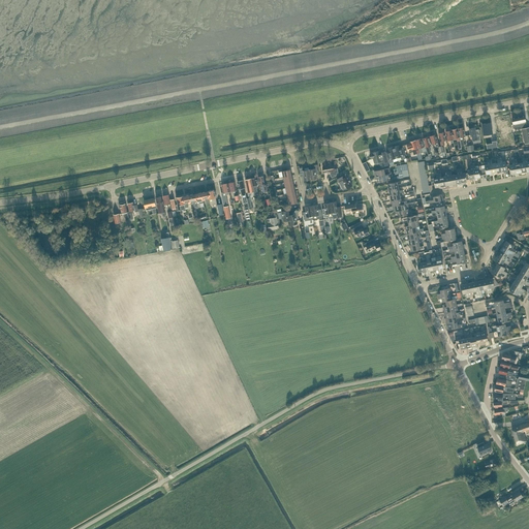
[(515,128),(521,126),(525,146),(528,145),(528,127),(527,128),(525,116),(512,118),(515,128)]
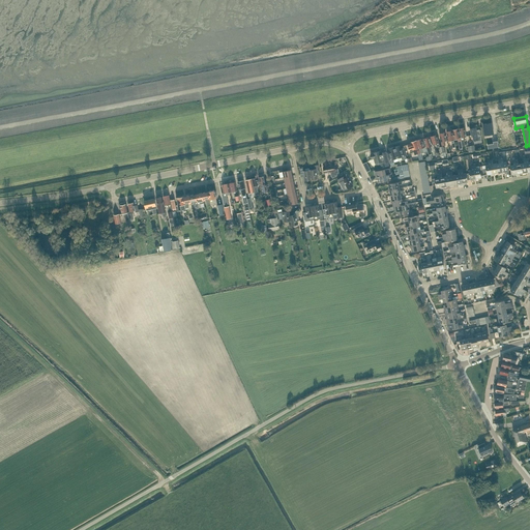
[(510,130),(509,119),(502,121),(502,123),(499,123),(500,130),(503,129),(504,131),(510,130)]
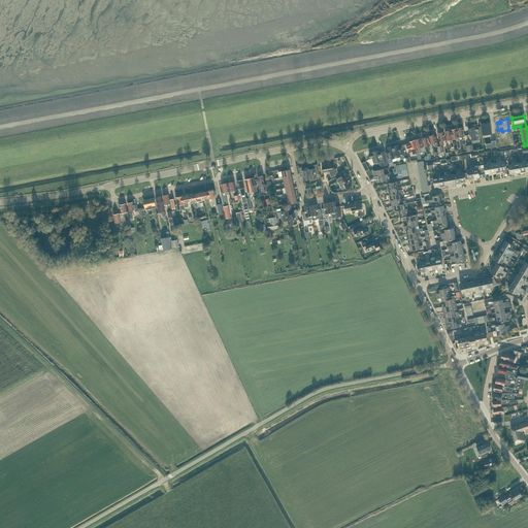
[(492,134),(490,123),(482,124),(483,135),(492,134)]
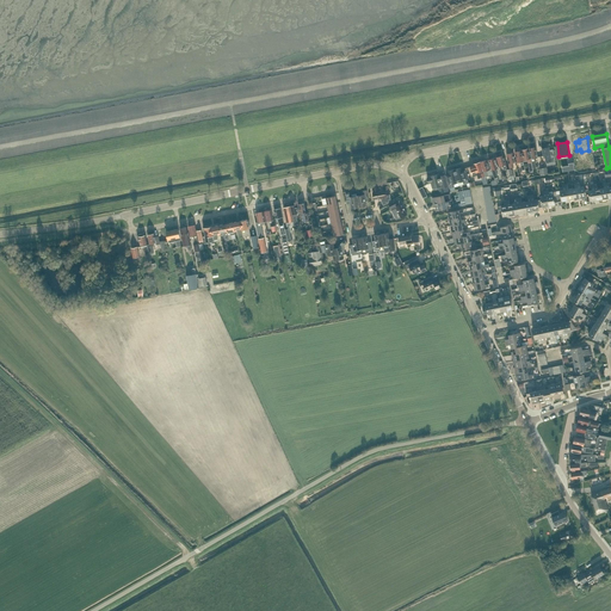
[(553,150),(550,152),(549,148),(543,150),(544,156),(545,156),(547,164),(548,164),(548,166),(555,165),(555,161),(553,150)]
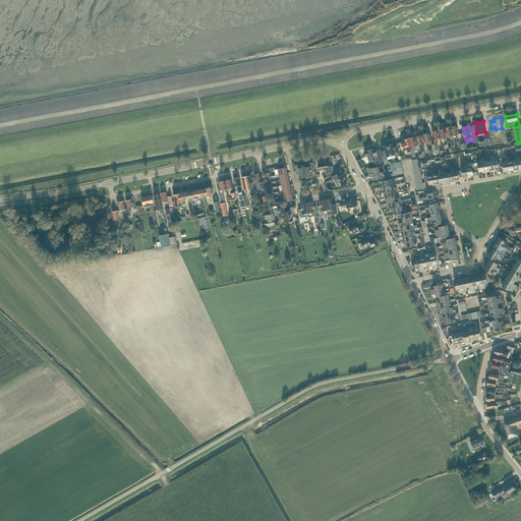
[(455,145),(453,136),(451,127),(446,128),(448,136),(450,136),(452,148),(455,147),(455,145)]
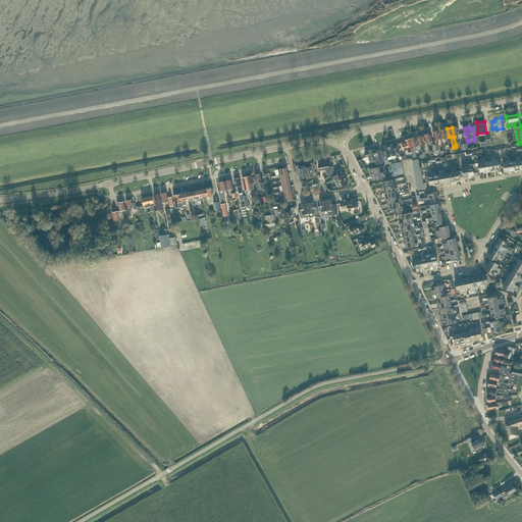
[(448,138),(447,129),(440,131),(442,139),(445,139),(446,146),(449,145),(448,138)]
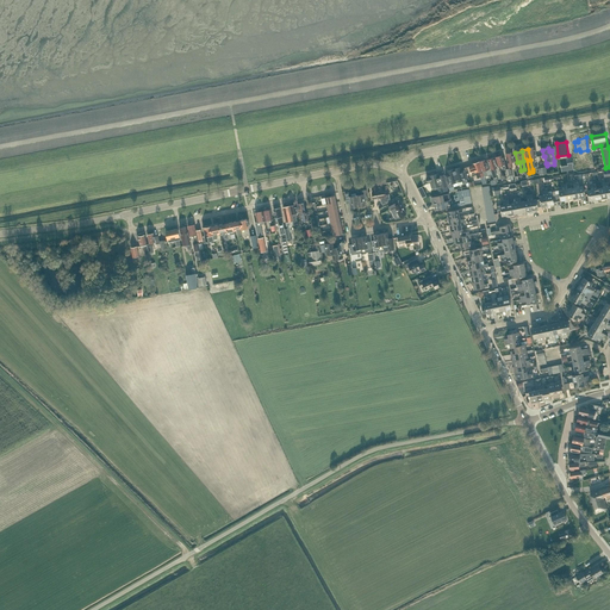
[(505,165),(506,165),(504,156),(497,157),(500,167),(503,166),(503,169),(506,168),(505,165)]
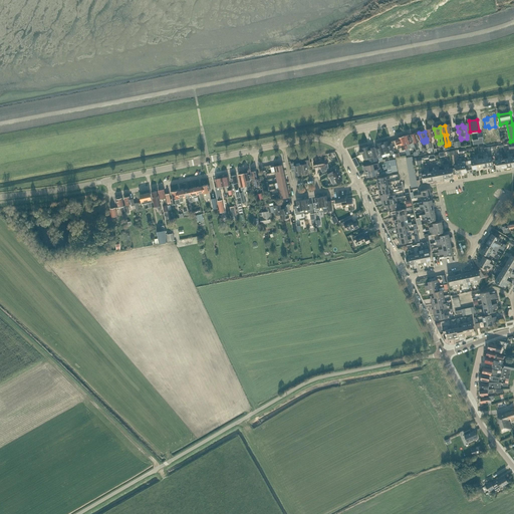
[(415,148),(416,148),(414,142),(413,143),(411,135),(405,137),(409,150),(412,149),(415,148)]
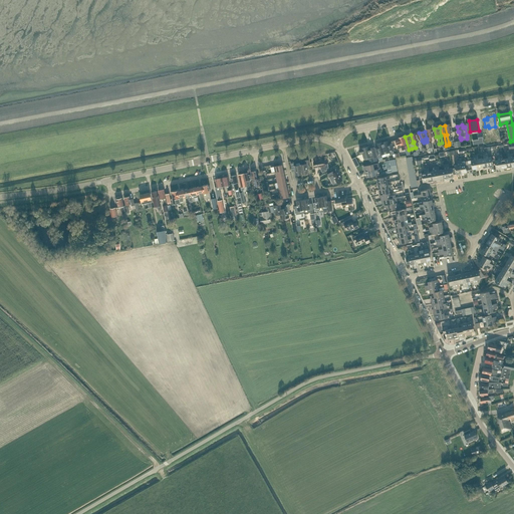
[(400,140),(397,141),(399,149),(401,148),(402,151),(406,150),(407,156),(411,155),(409,150),(405,137),(400,139),(400,140)]
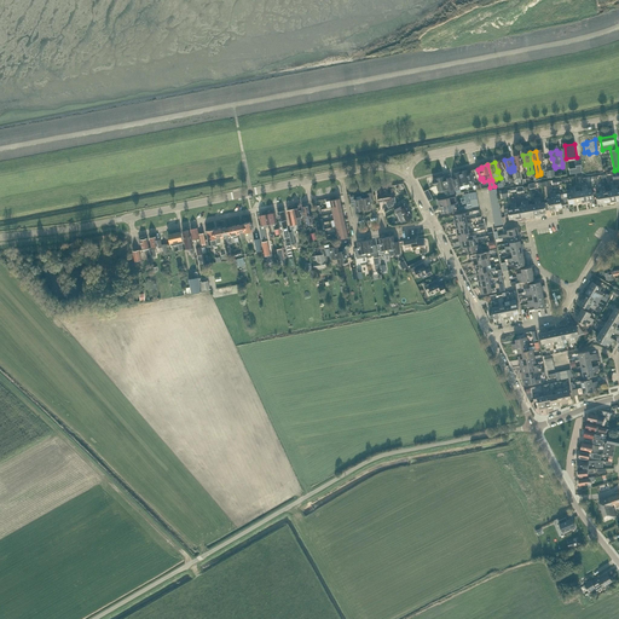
[(461,172),(464,185),(469,184),(469,187),(473,186),(474,185),(470,173),(468,174),(467,171),(461,172)]
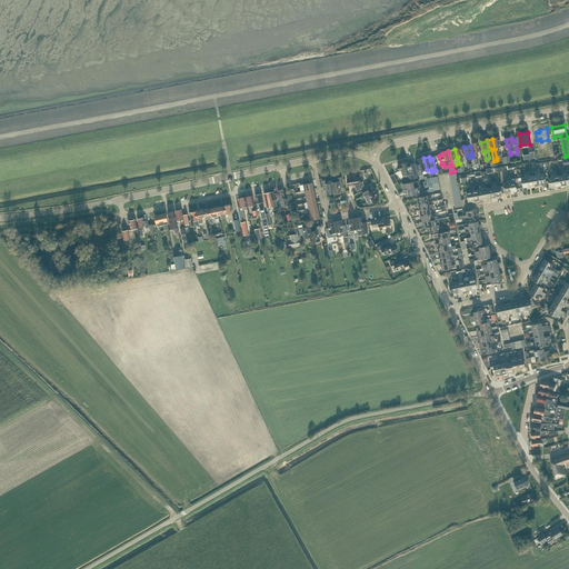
[(422,171),(427,170),(423,158),(417,160),(418,163),(416,163),(419,176),(423,175),(422,171)]
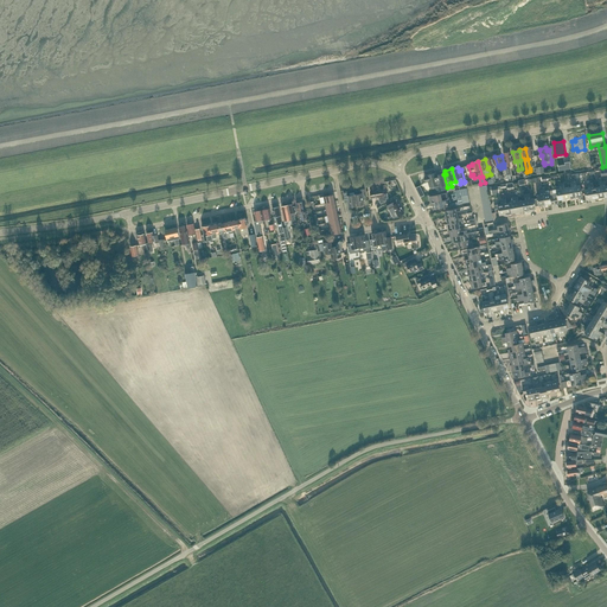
[(439,185),(440,191),(446,190),(442,178),(438,179),(435,173),(427,176),(427,177),(425,177),(426,183),(428,181),(429,187),(439,185)]
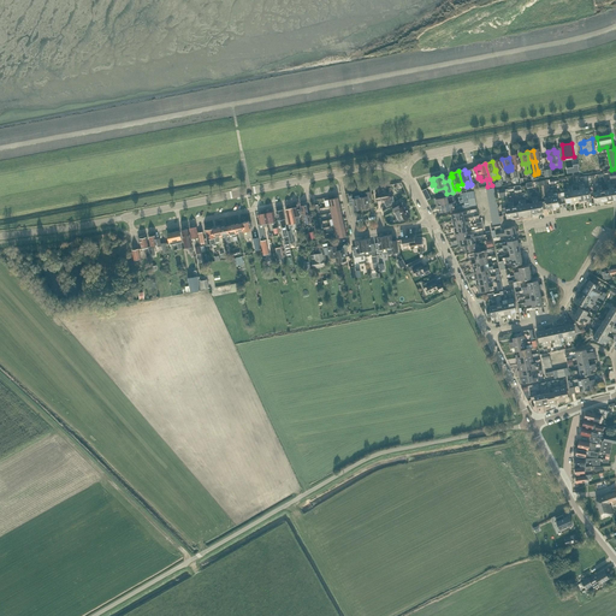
[(603,191),(602,185),(602,183),(599,184),(599,185),(602,203),(605,203),(604,201),(609,201),(606,190),(603,191)]
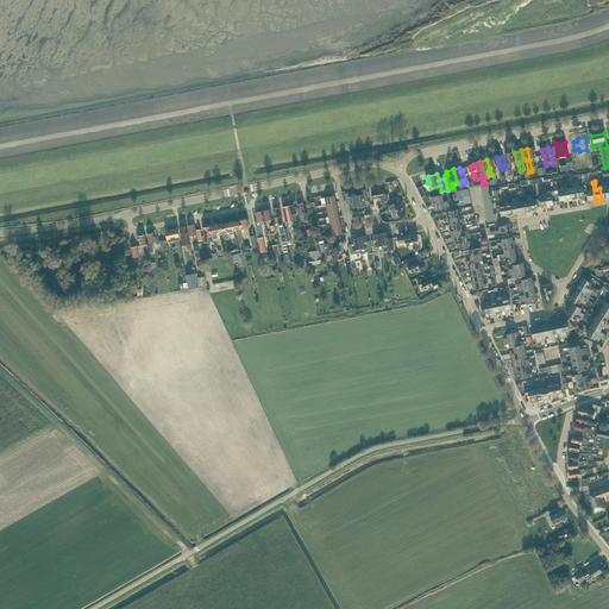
[(588,189),(583,189),(583,187),(579,187),(578,182),(576,182),(578,200),(581,200),(581,198),(584,198),(584,196),(588,196),(588,190),(588,189)]
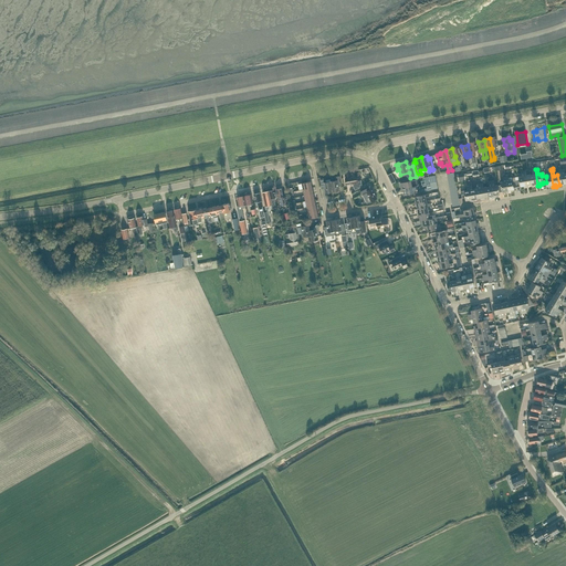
[(524,188),(526,188),(524,171),(521,171),(522,177),(519,177),(515,177),(516,187),(524,186),(524,188)]
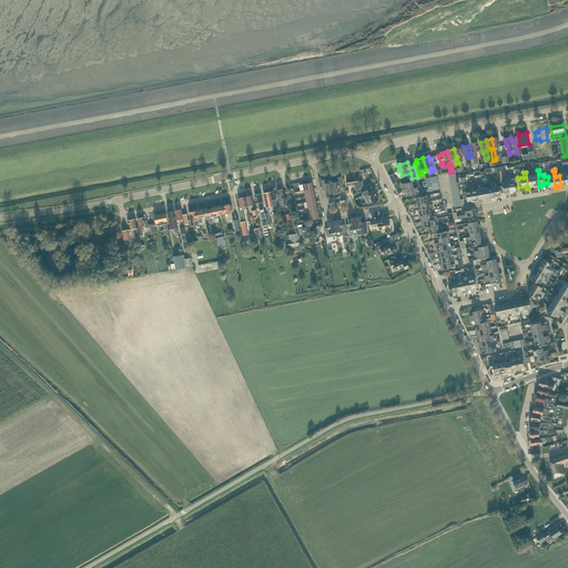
[(361,188),(363,188),(362,181),(358,182),(358,176),(352,178),(351,173),(346,174),(347,179),(346,179),(347,186),(354,185),(355,189),(356,191),(361,189),(361,188)]
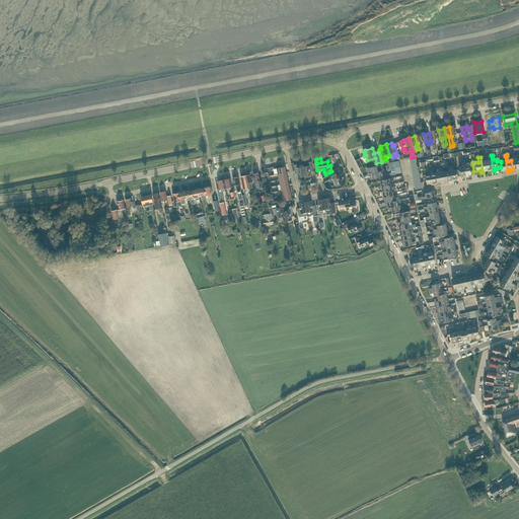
[(422,189),(417,161),(417,159),(411,160),(416,190),(422,189)]
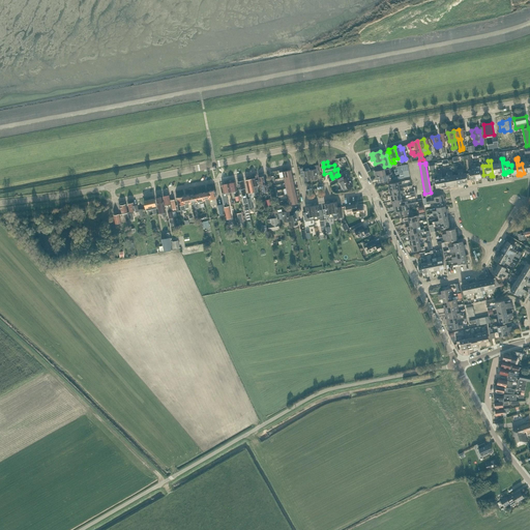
[(476,167),(476,165),(476,164),(473,164),(474,165),(476,181),(478,180),(478,179),(481,178),(481,176),(483,175),(482,166),(479,167),(479,166),(476,167)]
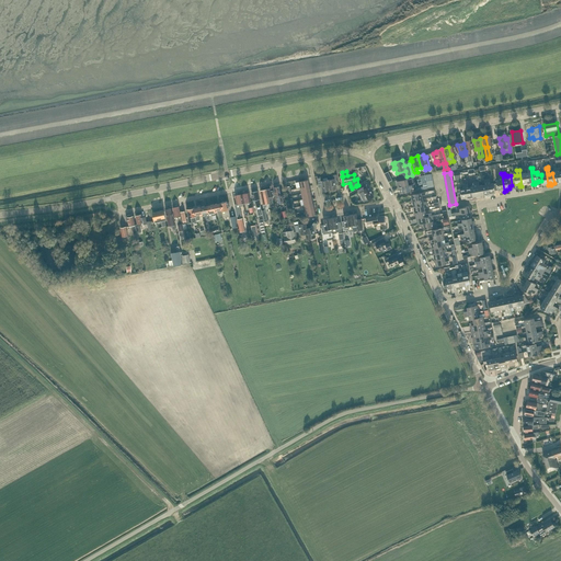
[(328,180),(330,191),(336,190),(334,182),(338,181),(336,174),(331,175),(332,179),(328,180)]
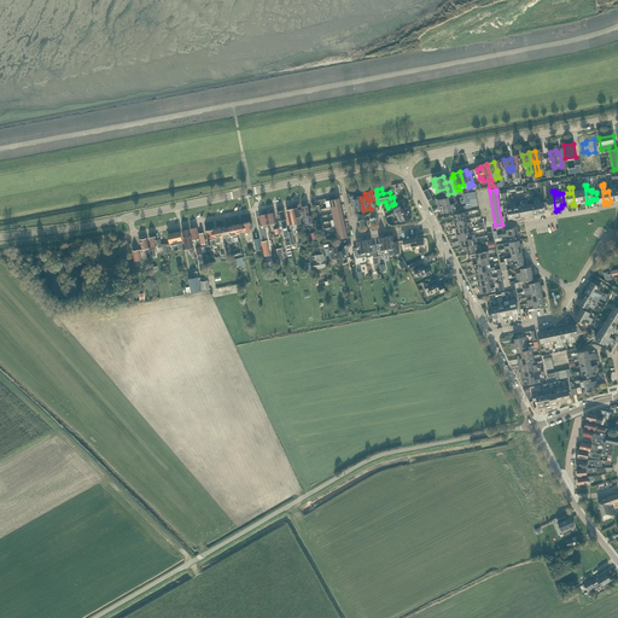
[(471,208),(478,205),(476,192),(468,193),(470,200),(471,208)]
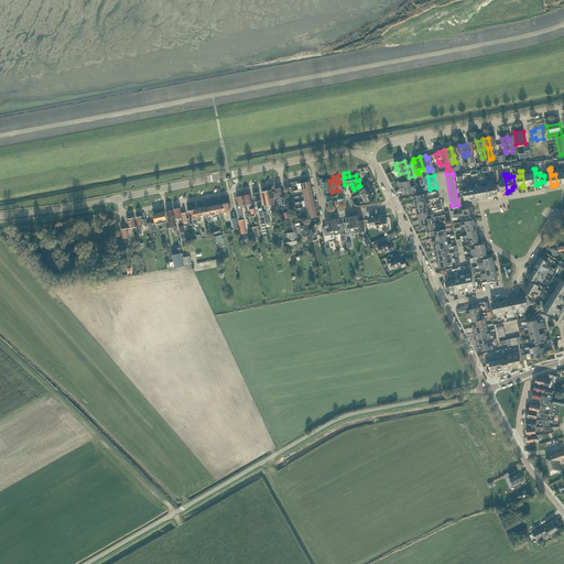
[(505,193),(507,193),(505,175),(501,176),(502,182),(499,182),(499,185),(496,185),(498,192),(505,191),(505,193)]
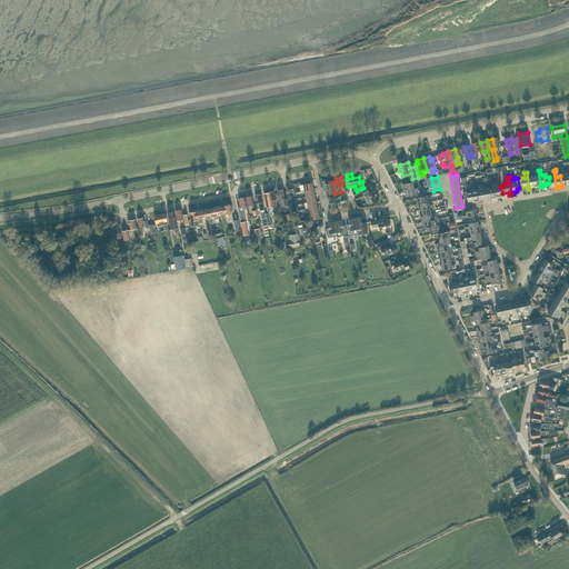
[(487,189),(486,183),(486,178),(481,178),(482,185),(486,201),(488,200),(488,199),(491,198),(489,188),(487,189)]
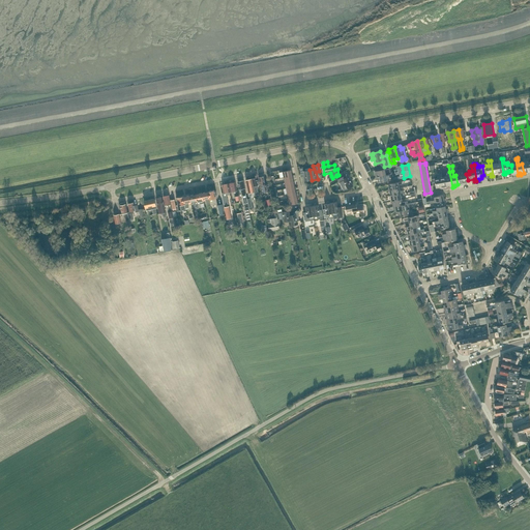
[(312,180),(310,170),(305,171),(304,167),(300,168),(301,174),(303,174),(305,181),(312,180)]
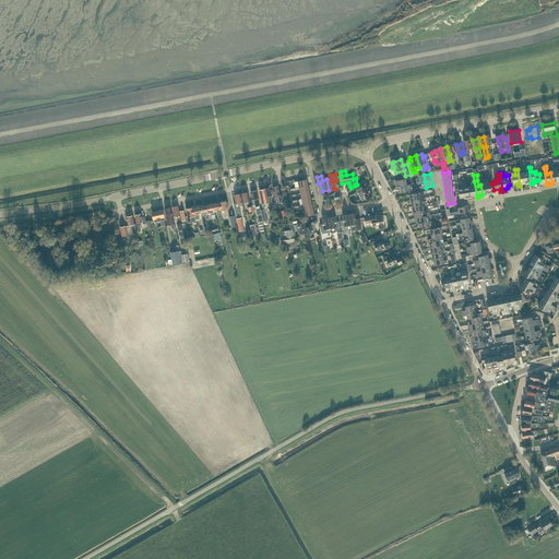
[(407,185),(406,182),(412,181),(411,178),(395,181),(396,186),(395,186),(396,187),(407,185)]
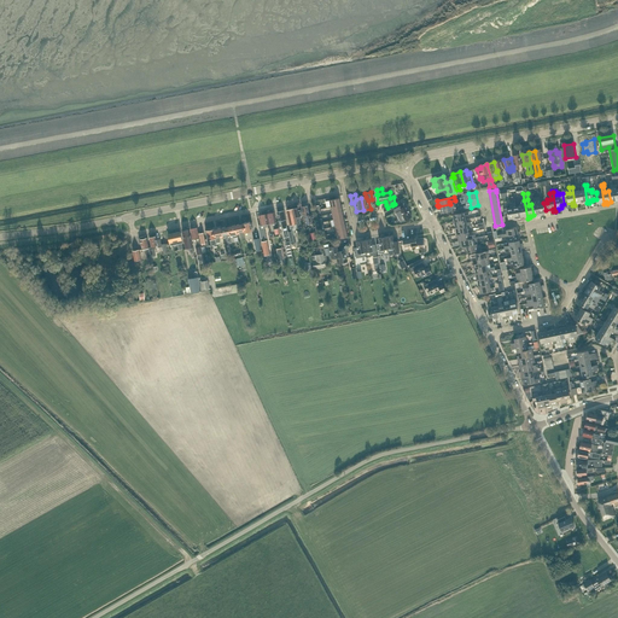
[(512,202),(509,203),(511,208),(503,209),(505,216),(508,216),(508,220),(513,219),(513,221),(516,220),(512,202)]
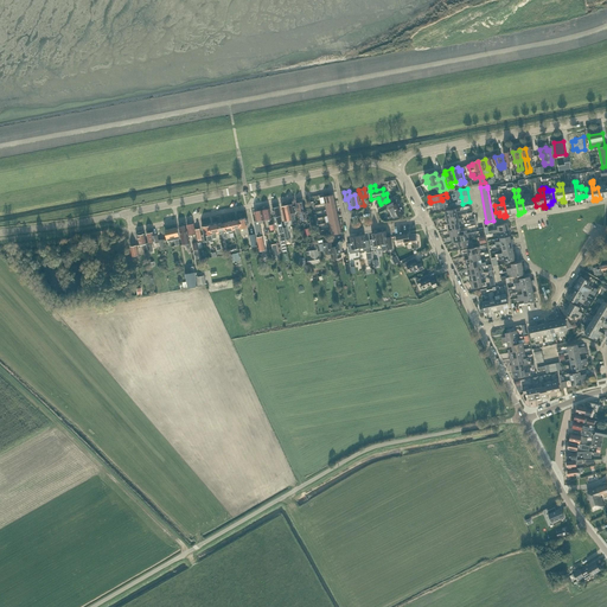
[(396,199),(387,204),(390,211),(393,212),(395,211),(398,216),(404,213),(398,202),(397,203),(396,199)]
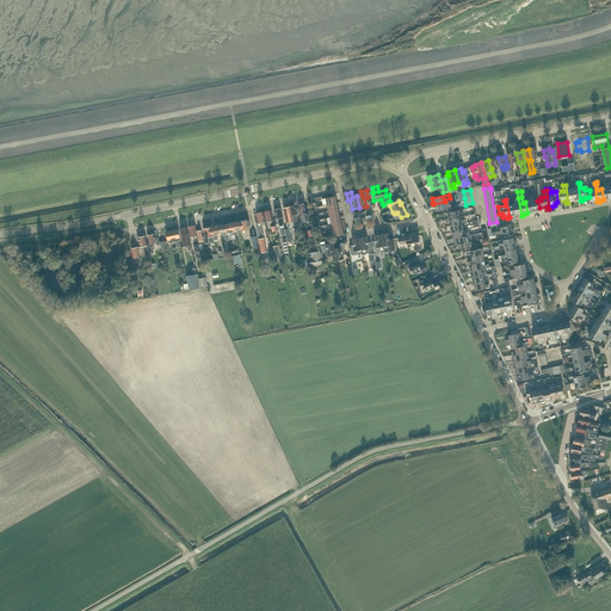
[(439,210),(450,208),(452,208),(451,205),(452,204),(452,201),(445,202),(433,204),(433,208),(438,207),(439,210)]
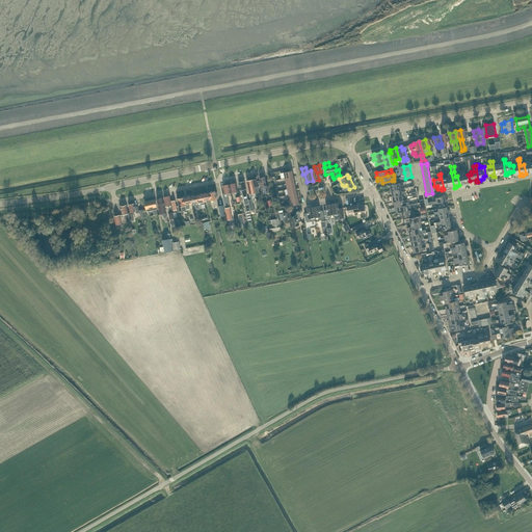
[(269,192),(268,186),(267,186),(265,177),(260,178),(261,186),(262,186),(264,193),(269,192)]
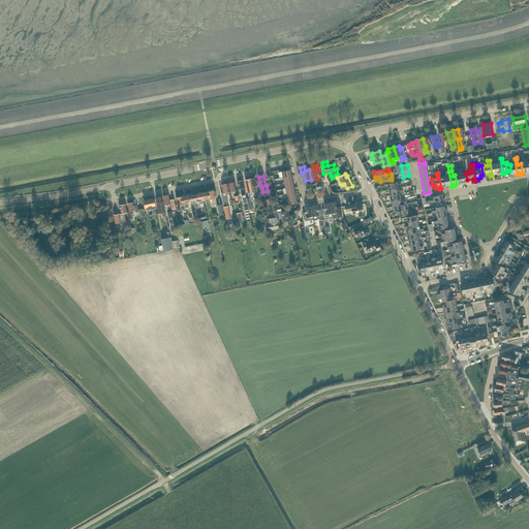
[(253,192),(252,186),(251,179),(245,180),(248,196),(252,195),(251,193),(253,192)]
